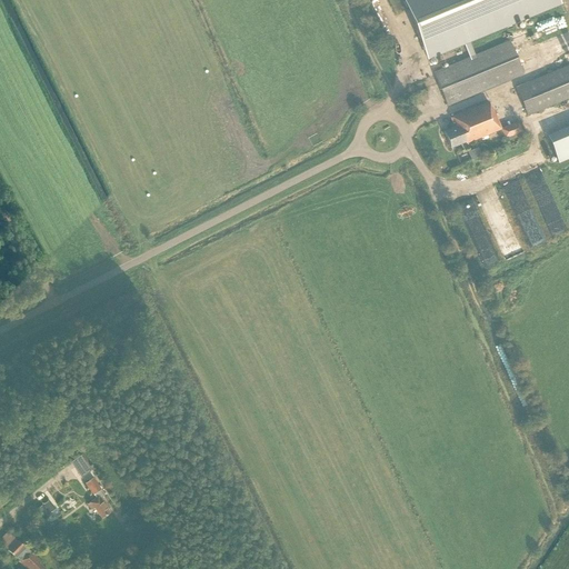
[(469,58),(473,56),(468,40),(559,2),(558,0),(402,0),(427,58),(462,42),(469,58)]
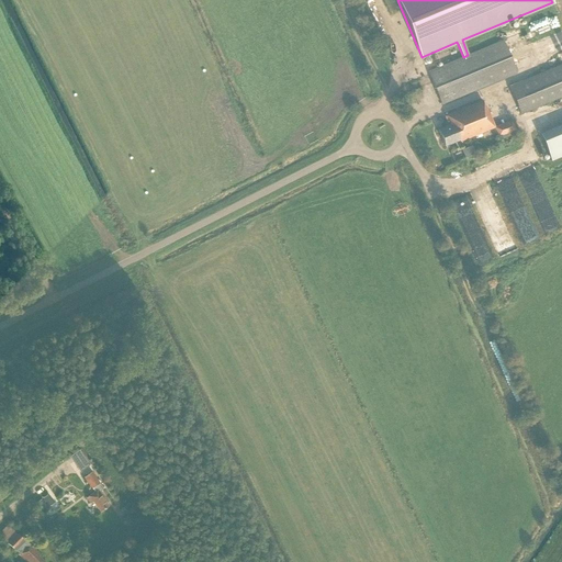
[(441,104),(516,74),(503,41),(468,55),(463,57),(427,71),(441,104)]
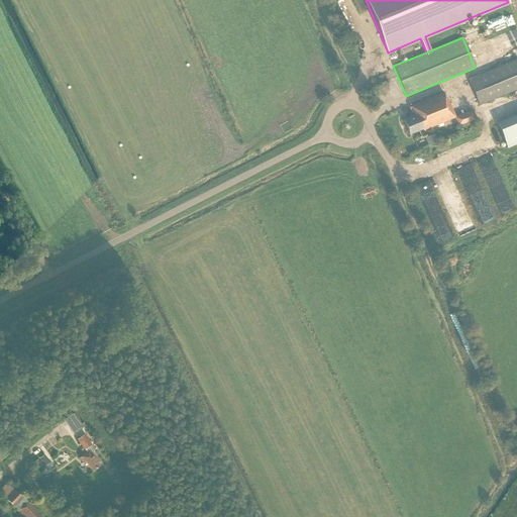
[(479,105),(516,89),(516,59),(468,79),(479,105)]
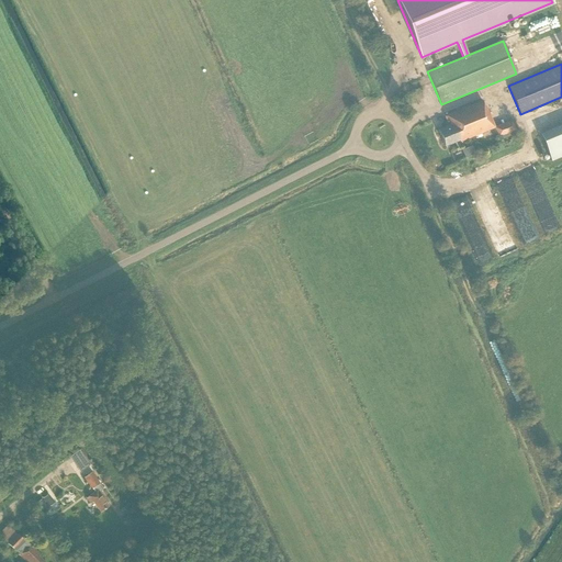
[(494,127),(486,108),(485,109),(482,100),(446,115),(450,124),(438,130),(445,146),(459,141),(460,142),(494,127)]
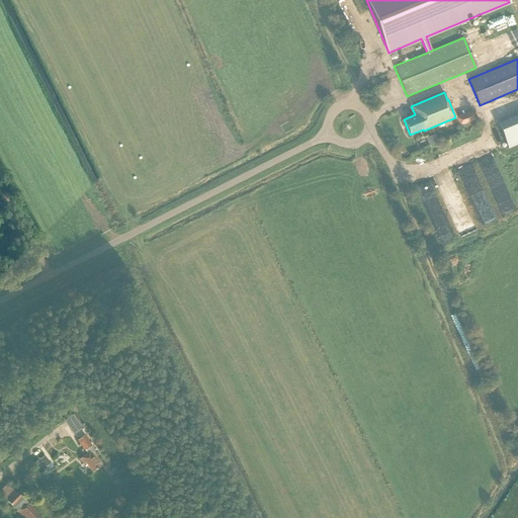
[(455,117),(458,125),(475,119),(471,111),(455,117)]
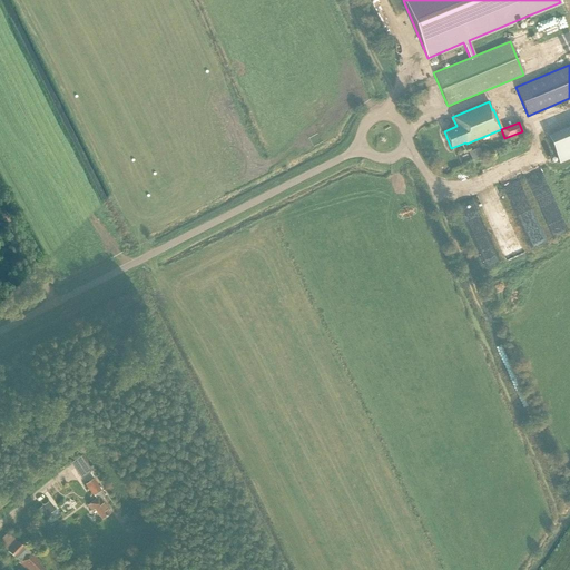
[(559,165),(569,159),(569,127),(547,137),(559,165)]
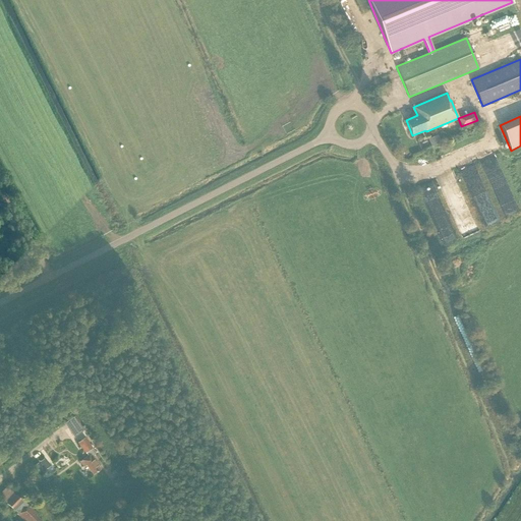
[(430,138),(432,146),(442,141),(440,135),(430,138)]
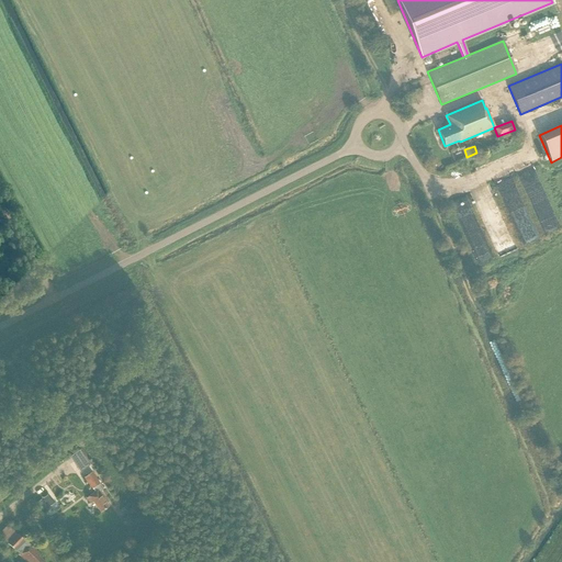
[(561,228),(553,205),(536,212),(544,235),(561,228)]
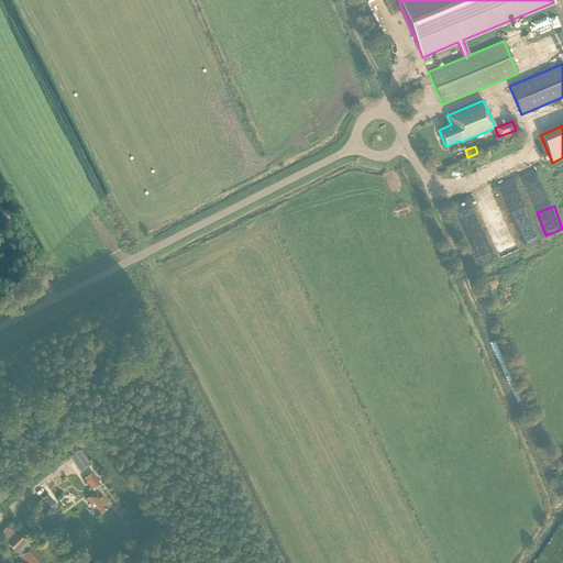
[(457,222),(462,220),(481,266),(497,260),(485,232),(481,234),(477,228),(472,230),(466,218),(475,214),(472,207),(454,213),(457,222)]
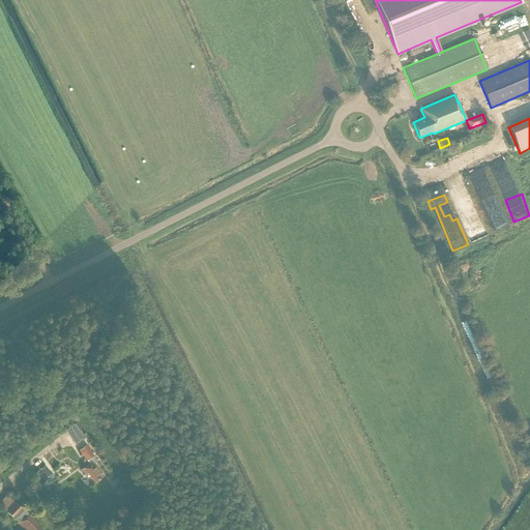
[(476,209),(461,216),(472,241),(489,234),(476,209)]
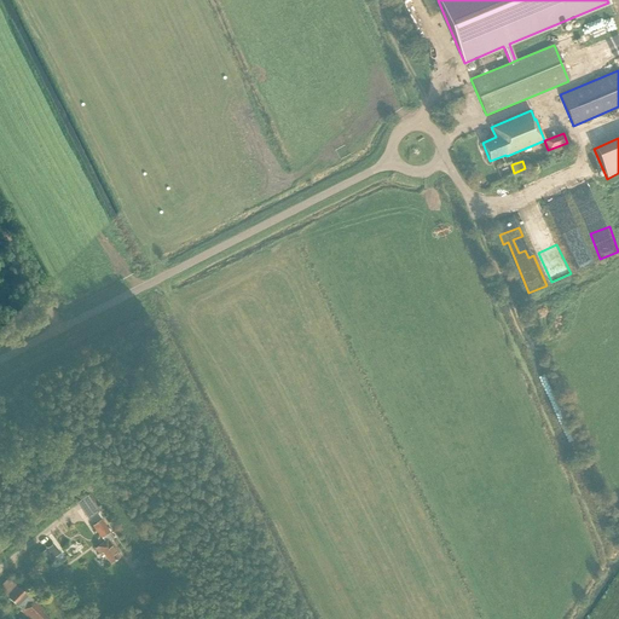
[(94,509),(98,505),(96,502),(87,508),(90,512),(94,508),(94,509)]
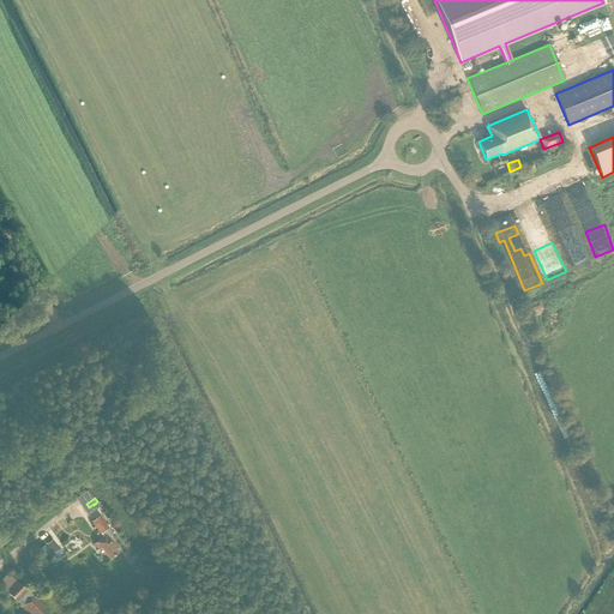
[(90,519),(98,512),(94,506),(85,513),(90,519)]
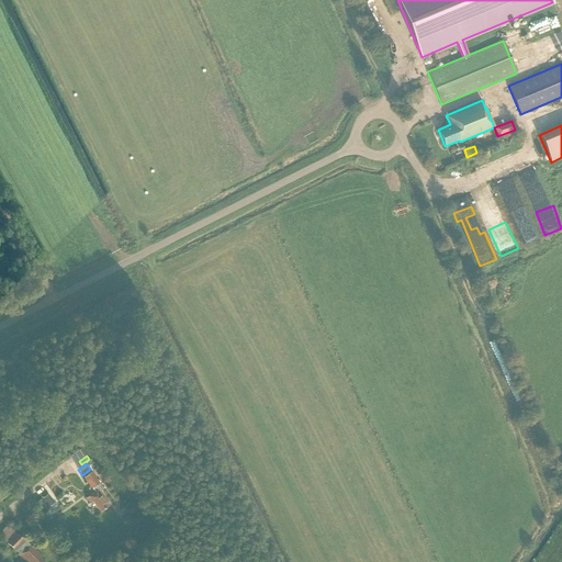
[(91,489),(99,483),(91,472),(83,478),(91,489)]
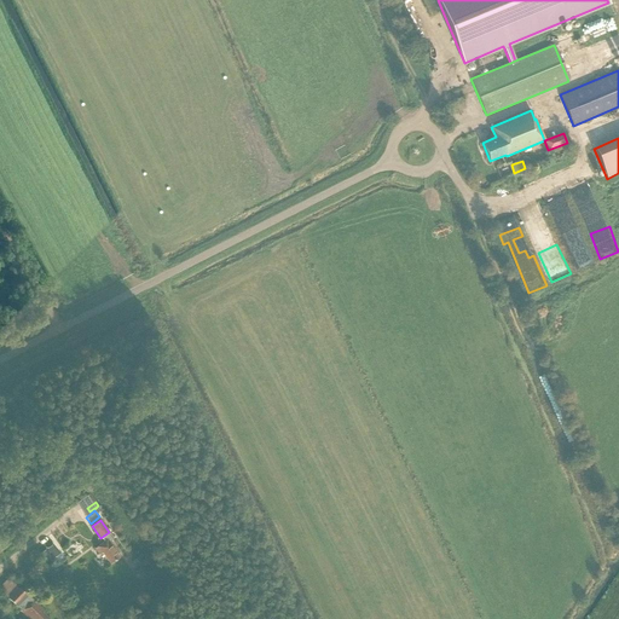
[(109,532),(100,538),(104,542),(94,548),(99,555),(102,553),(110,563),(117,557),(116,555),(119,553),(110,541),(114,538),(109,532)]
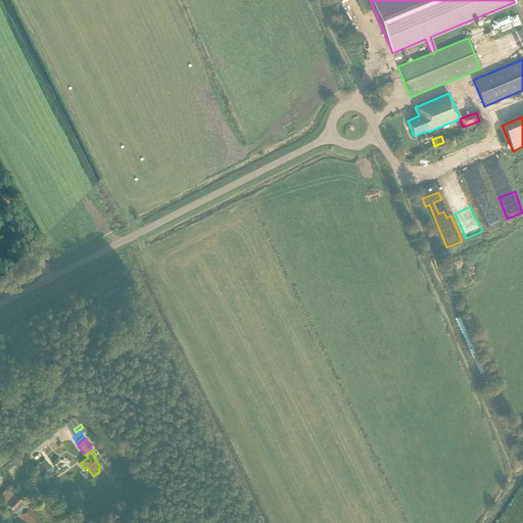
[(64,469),(72,462),(65,455),(57,460),(58,462),(54,466),(59,472),(63,468),(64,469)]
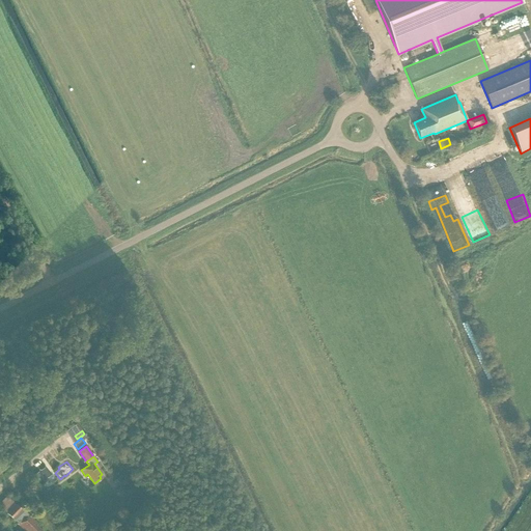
[(45,467),(40,471),(47,478),(51,474),(45,467)]
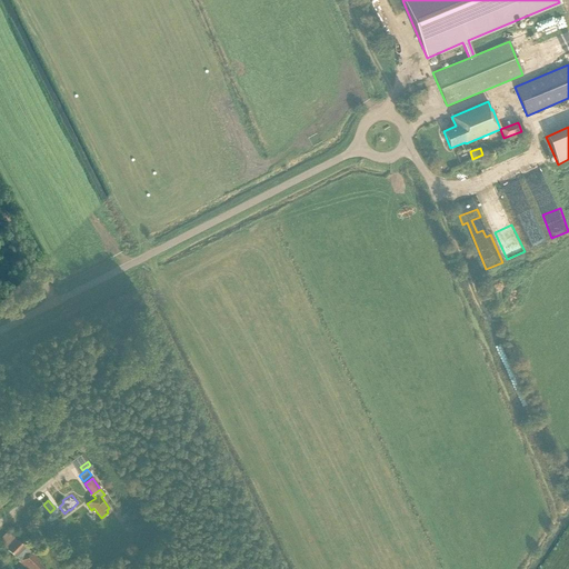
[(46,519),(50,516),(41,505),(37,509),(46,519)]
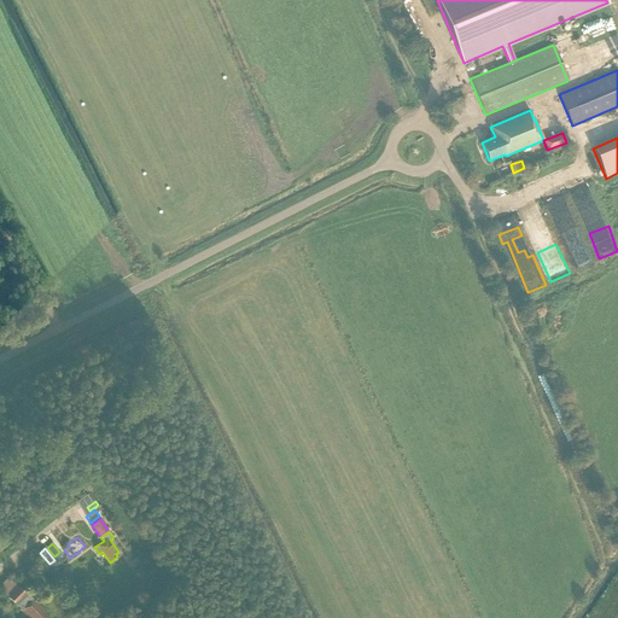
[(0,589),(7,598),(18,588),(9,577),(0,584),(0,589)]
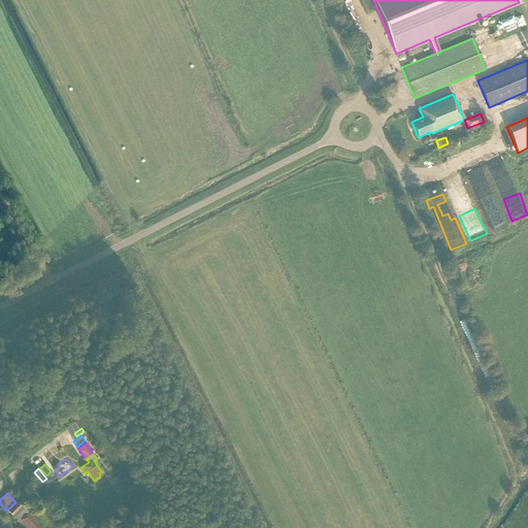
[(15,502),(6,510),(12,517),(13,516),(18,520),(17,521),(24,527),(41,527),(36,522),(37,521),(23,506),(22,507),(15,501),(15,502)]
